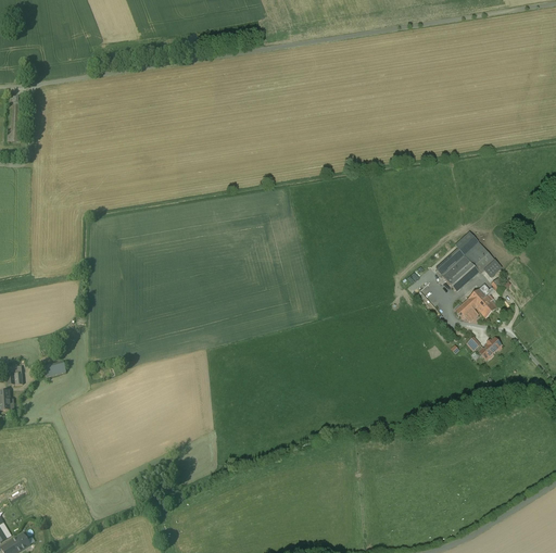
[(22,97),(9,97),(8,140),(21,140),(22,97)]
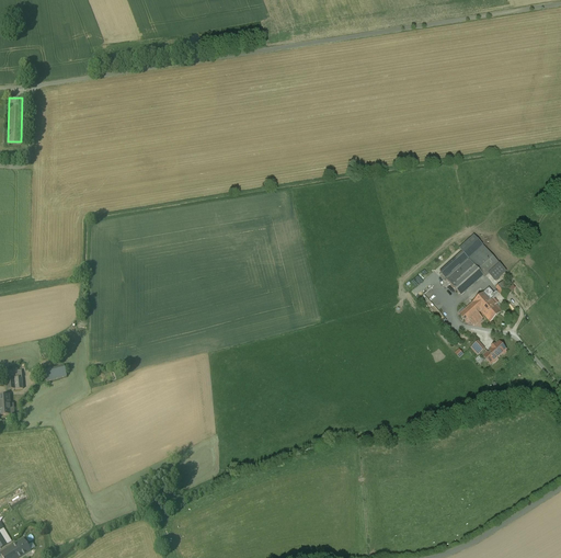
[(472,234),(459,246),(464,251),(468,257),(482,245),(478,239),(472,234)]
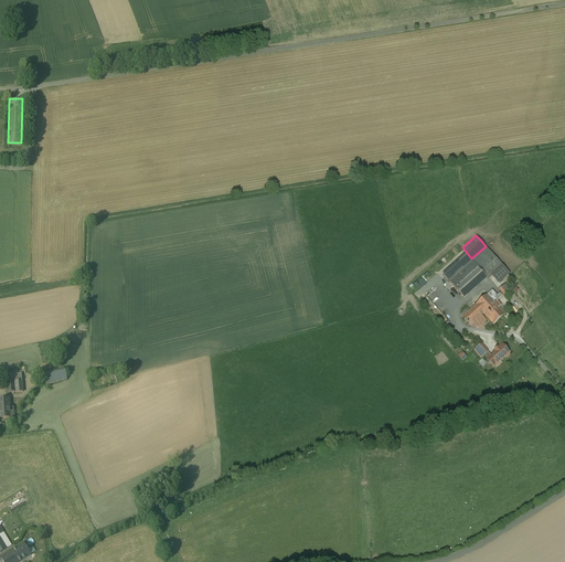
[(486,246),(471,258),(478,265),(487,275),(488,277),(497,268),(502,264),(486,246)]
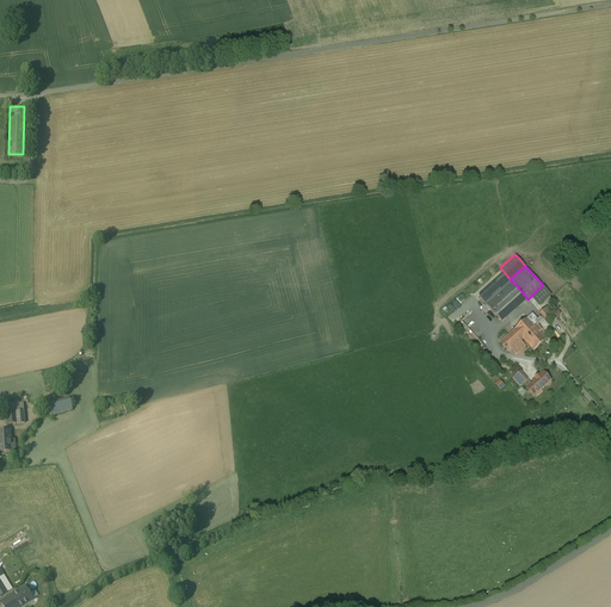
[(505,273),(481,296),(486,301),(510,279),(505,273)]
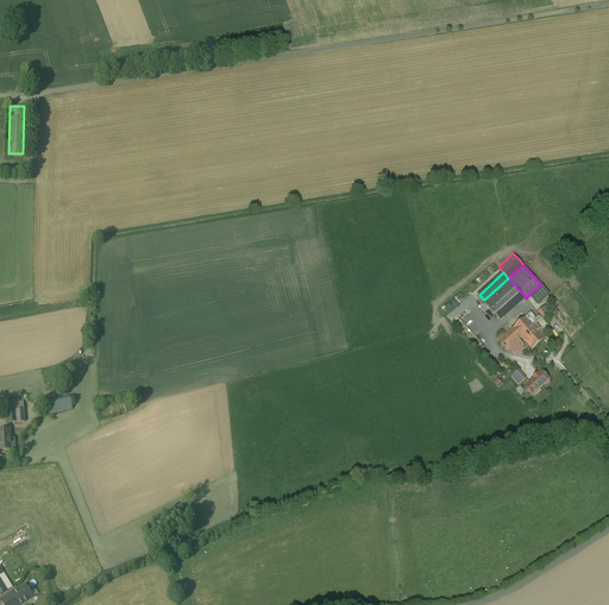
[(508,278),(484,300),(490,307),(515,285),(508,278)]
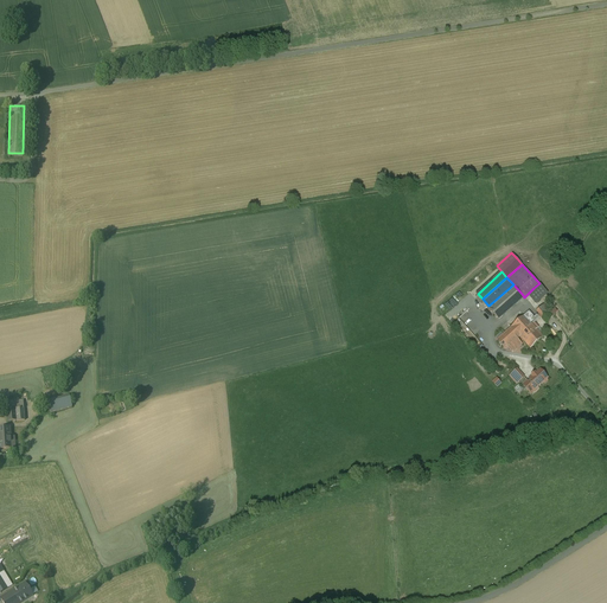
[(540,283),(534,288),(538,294),(544,288),(540,283)]
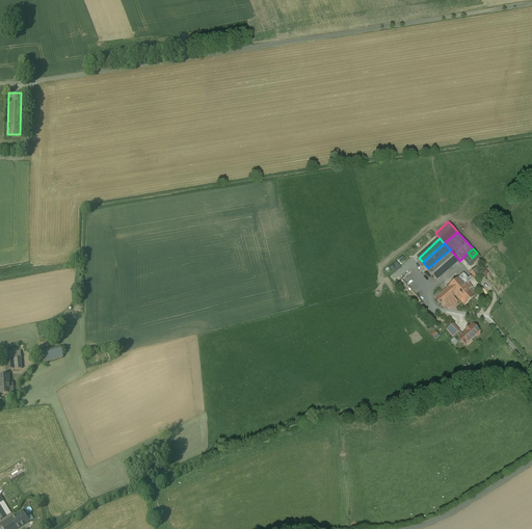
[(450,249),(428,268),(436,278),(458,259),(450,249)]
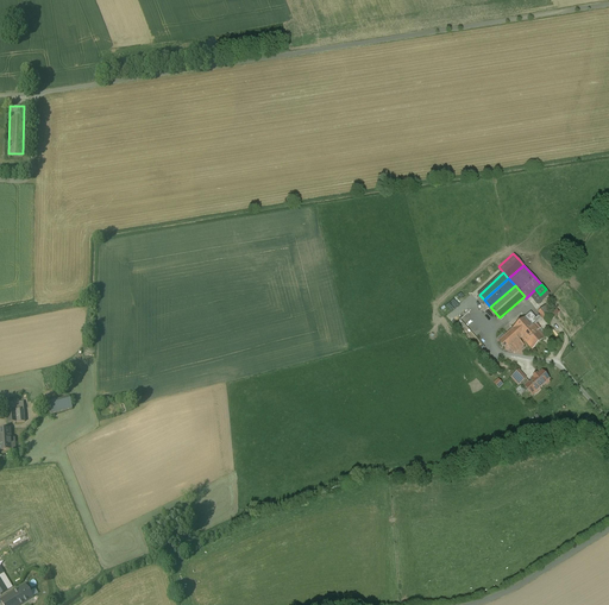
[(550,307),(546,302),(538,309),(544,315),(548,320),(556,314),(550,307)]
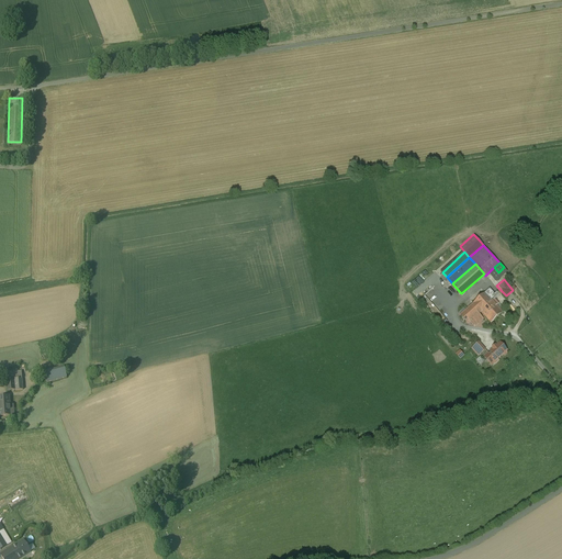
[(490,286),(485,290),(490,297),(495,291),(490,286)]
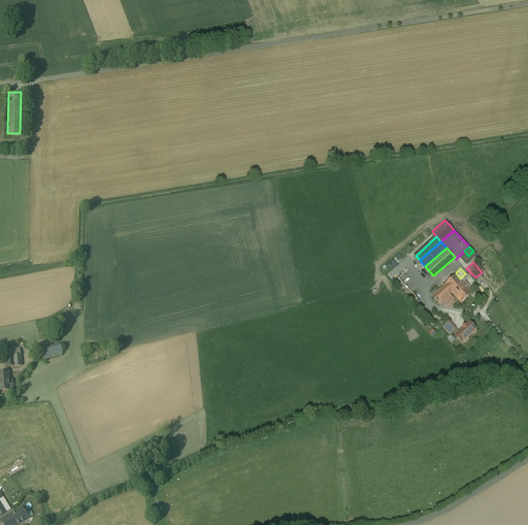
[(453,291),(462,300),(472,291),(466,285),(468,283),(465,279),(469,274),(467,271),(465,273),(460,279),(463,281),(453,291)]
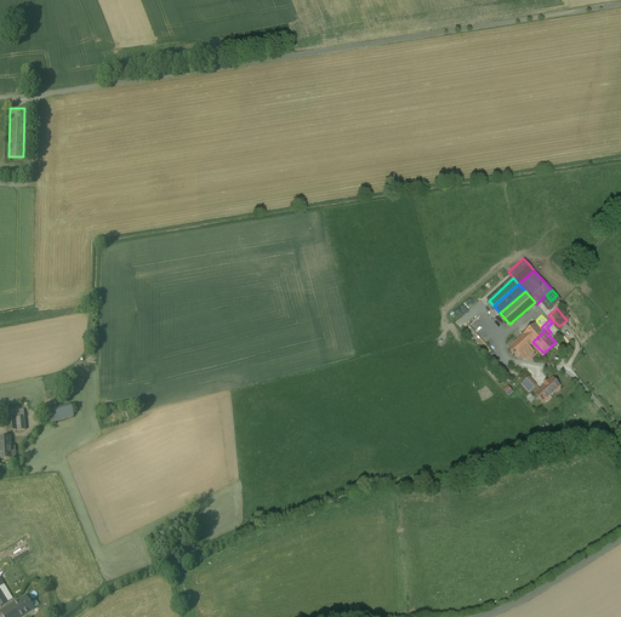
[(536,320),(524,332),(533,342),(545,330),(541,327),(536,320)]
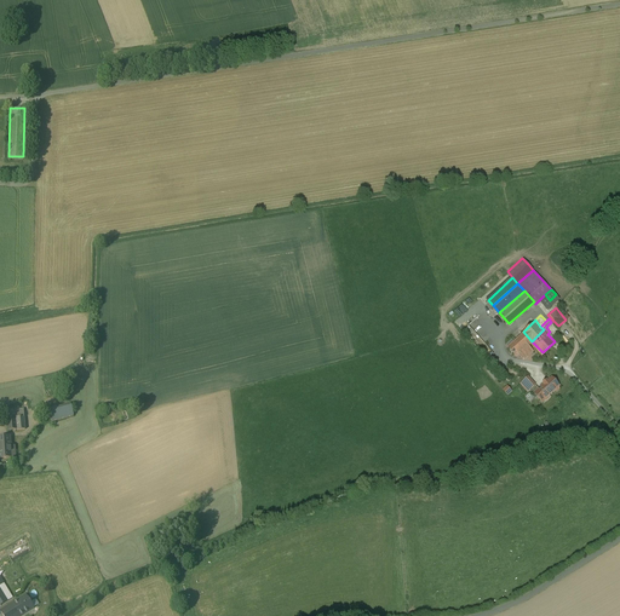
[(493,350),(471,322),(465,327),(478,344),(481,343),(483,346),(488,353),(493,350)]
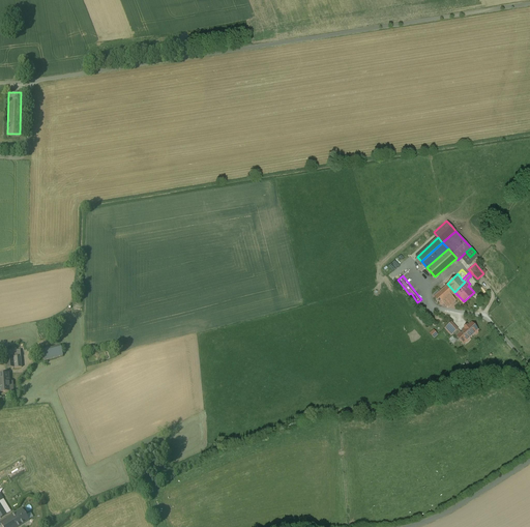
[(447,284),(434,295),(441,303),(454,292),(447,284)]
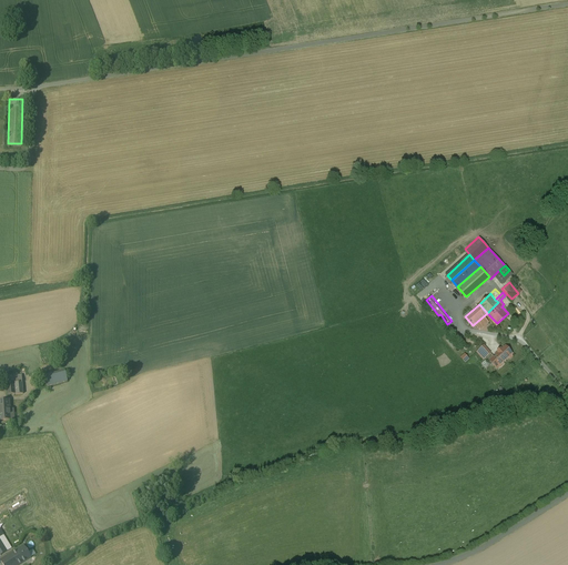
[(484,315),(475,323),(478,326),(480,326),(488,320),(484,315)]
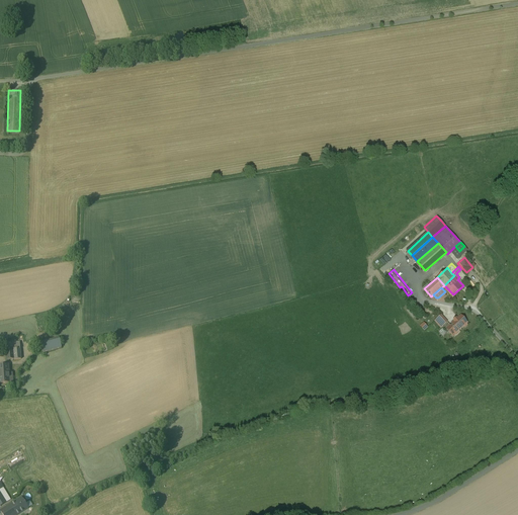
[(447,320),(441,313),(439,316),(441,318),(439,320),(443,324),(444,323),(447,320)]
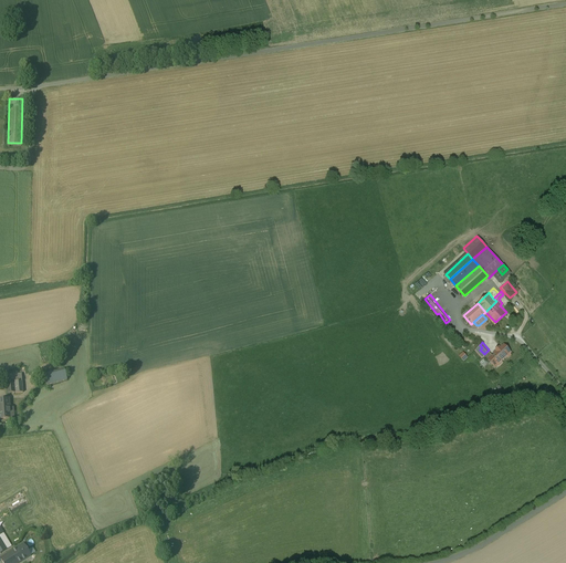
[(500,346),(500,345),(496,348),(496,350),(492,354),(489,350),(485,353),(494,362),(495,361),(499,363),(502,360),(501,358),(511,351),(504,343),(500,346)]
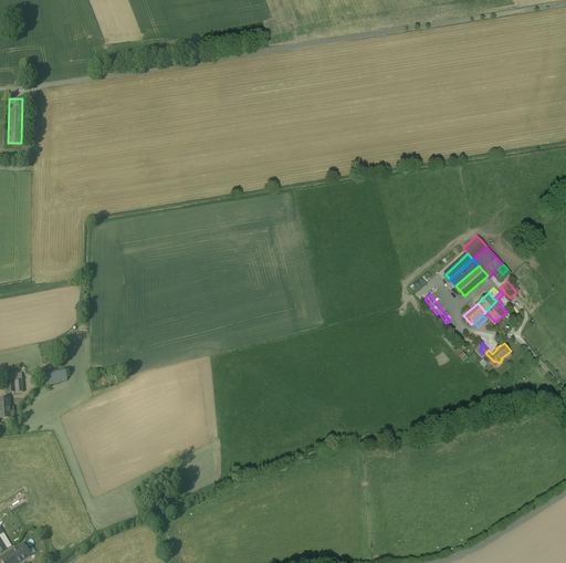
[(69,378),(69,367),(46,368),(48,379),(69,378)]
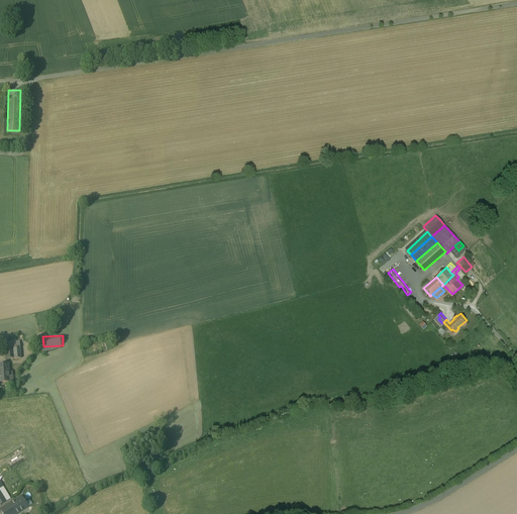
[(13,346),(5,346),(6,356),(14,356),(13,346)]
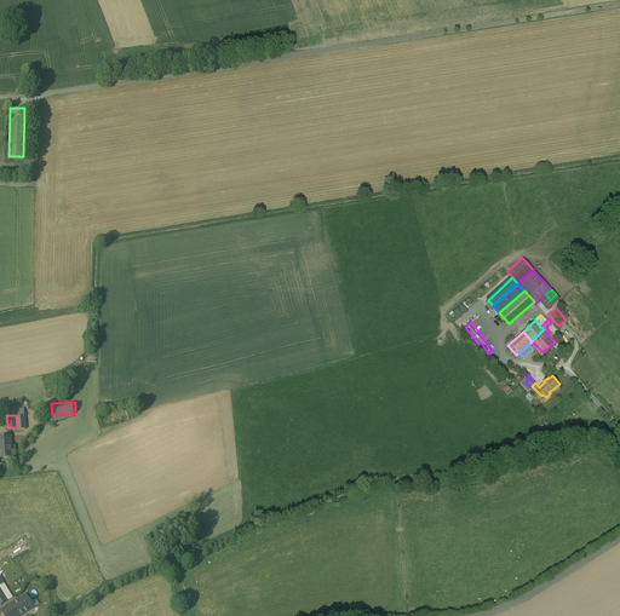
[(10,433),(0,433),(0,455),(11,455),(10,444),(12,444),(11,442),(10,442),(10,433)]
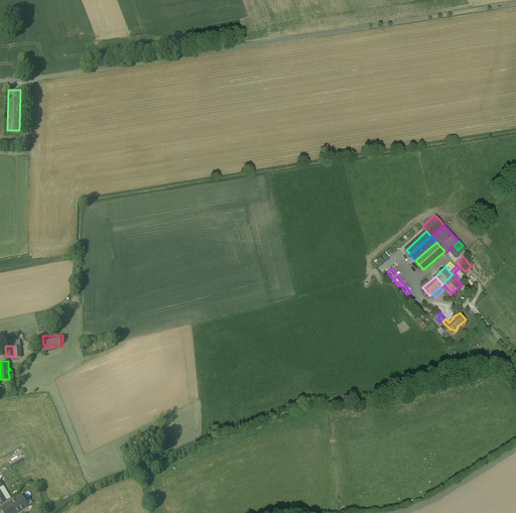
[(0,501),(10,495),(0,479),(0,501)]
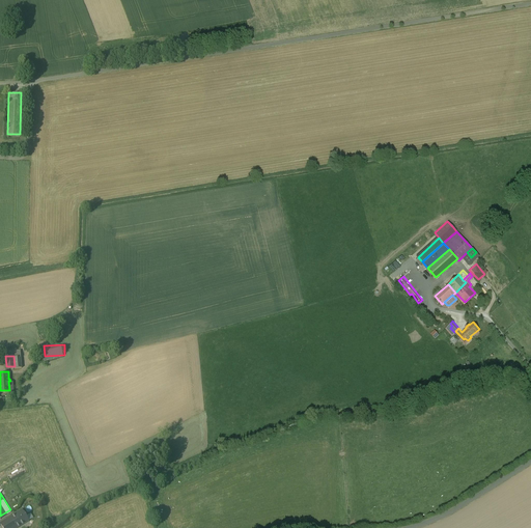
[(10,515),(0,521),(4,527),(11,527),(28,518),(22,507),(15,512),(10,515)]
